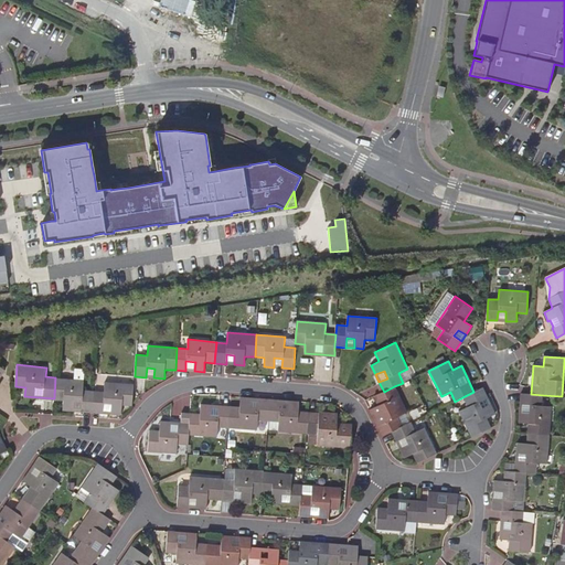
[(93,411),(94,390),(84,390),(85,379),(55,377),(54,398),(64,400),(64,409),(73,409),(74,401),(82,401),(81,409),(93,411)]
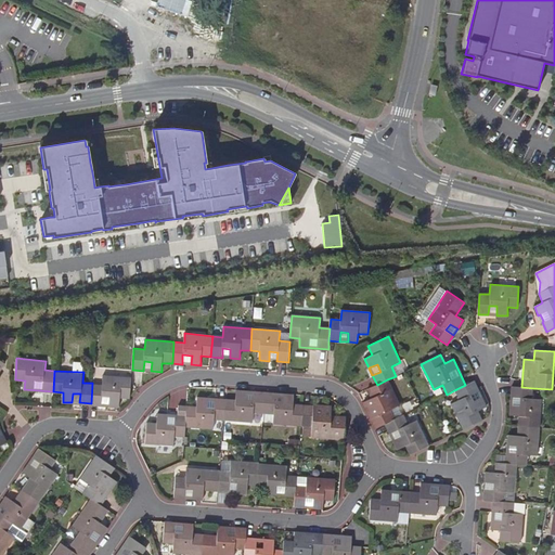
[(130,398),(131,376),(104,374),(103,384),(92,383),(91,403),(119,407),(120,397),(130,398)]
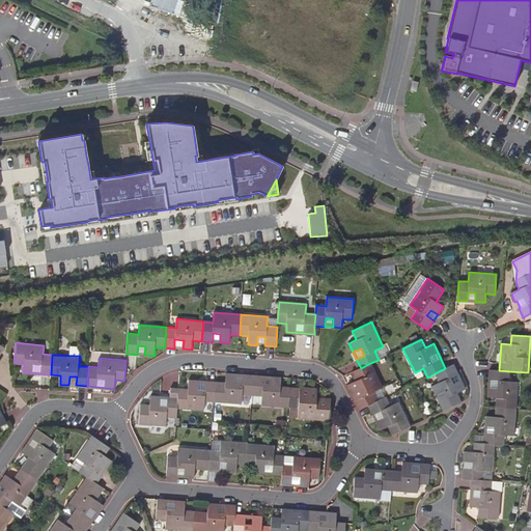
[(347,385),(360,410),(368,406),(378,401),(373,392),(382,388),(370,363),(361,368),(352,372),(356,381),(347,385)]
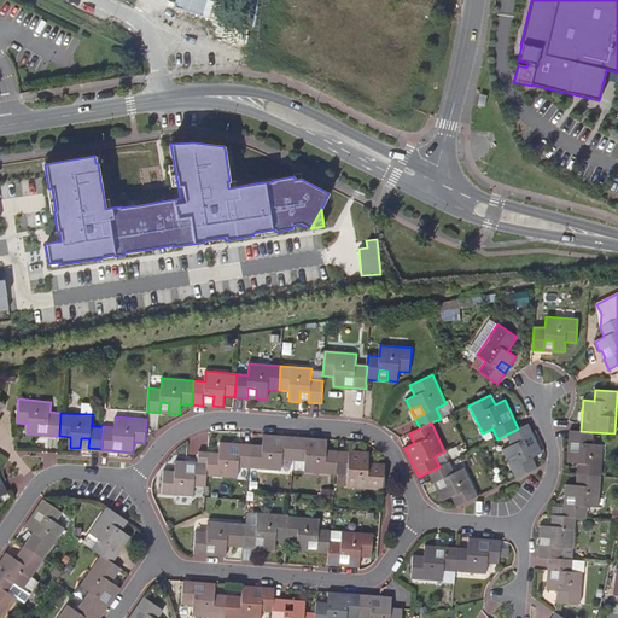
[(516,478),(537,467),(532,458),(541,453),(528,424),(518,429),(506,435),(511,444),(501,449),(516,478)]
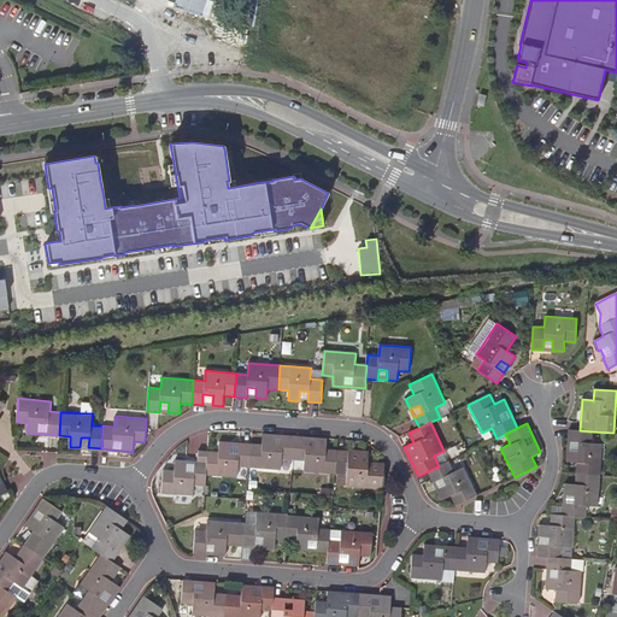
[(593,432),(580,430),(569,430),(569,442),(579,442),(577,452),(568,451),(566,462),(576,463),(576,474),(599,475),(603,444),(592,444),(593,432)]
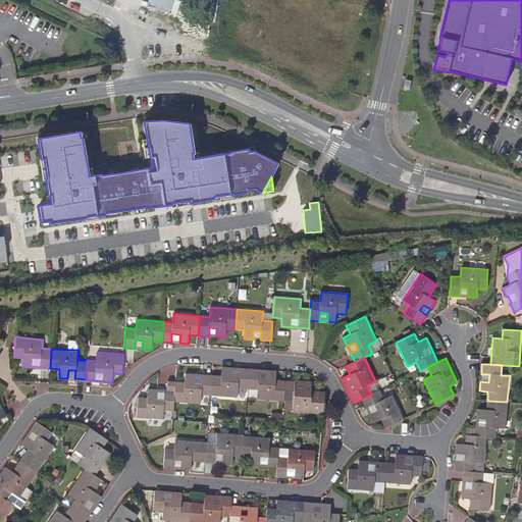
[(250,369),(240,368),(239,376),(230,376),(231,367),(222,367),(222,375),(212,374),(211,395),(239,398),(239,388),(248,388),(250,369)]
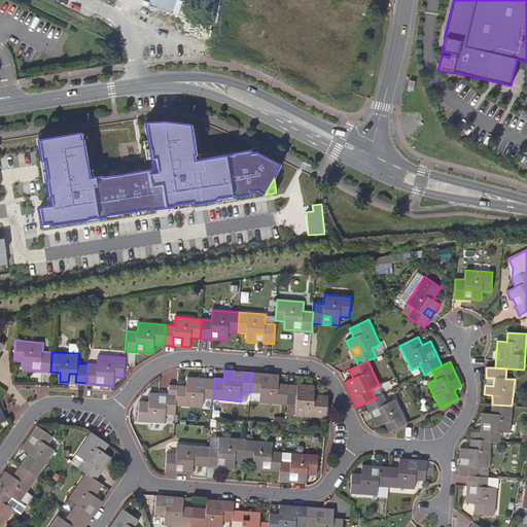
[(252,373),(250,392),(260,393),(259,402),(286,405),(287,384),(278,383),(279,375),(270,374),(270,383),(262,382),(262,373),(252,373)]
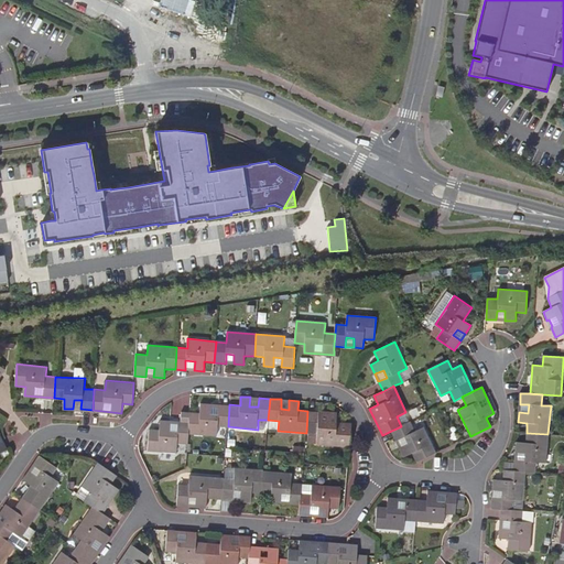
[(190,411),(190,421),(188,433),(217,435),(217,426),(228,426),(229,404),(218,404),(218,413),(209,413),(210,403),(202,402),(201,412),(190,411)]
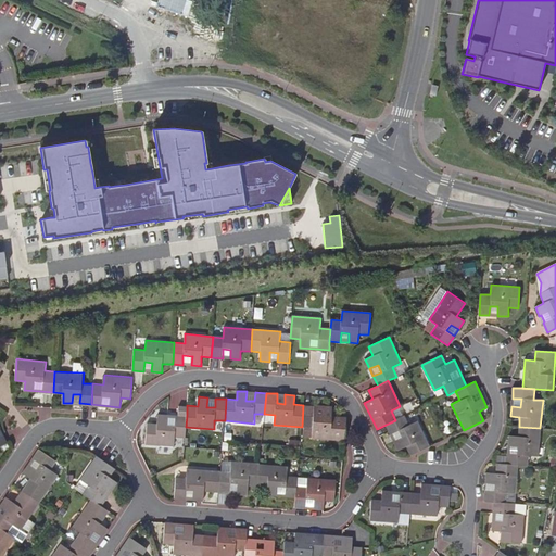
[(346,420),(346,418),(332,417),(332,407),(303,405),(302,427),(312,427),(312,437),(345,439),(346,420)]
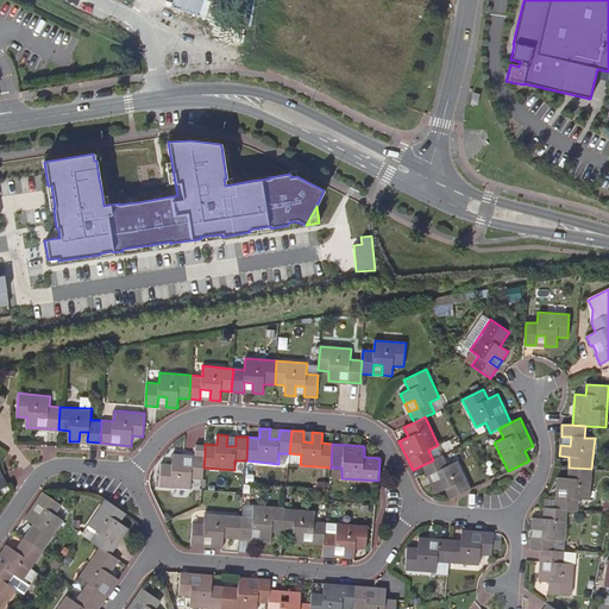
[(440,457),(433,460),(422,465),(427,476),(437,471),(440,481),(431,484),(435,494),(445,490),(450,500),(471,489),(452,451),(446,453),(440,457)]
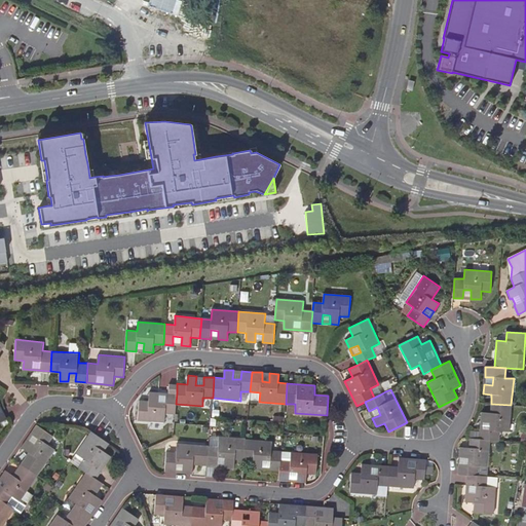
[(176,404),(177,392),(165,392),(165,401),(158,401),(158,391),(149,391),(148,399),(139,399),(138,419),(164,421),(165,412),(175,413),(176,404)]
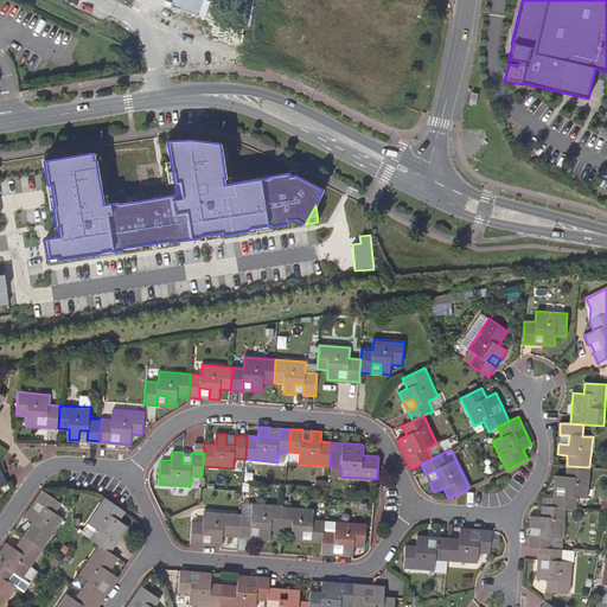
[(566,509),(576,509),(577,497),(588,498),(589,467),(567,466),(566,477),(556,475),(554,498),(554,508),(566,509)]
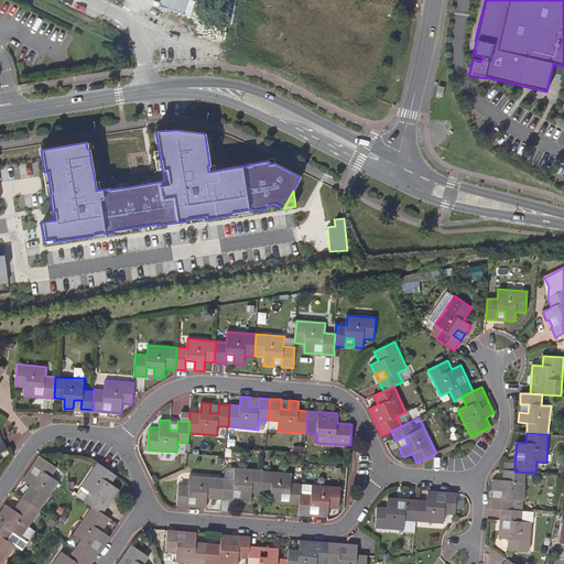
[(396,441),(399,448),(408,445),(404,436),(396,441)]
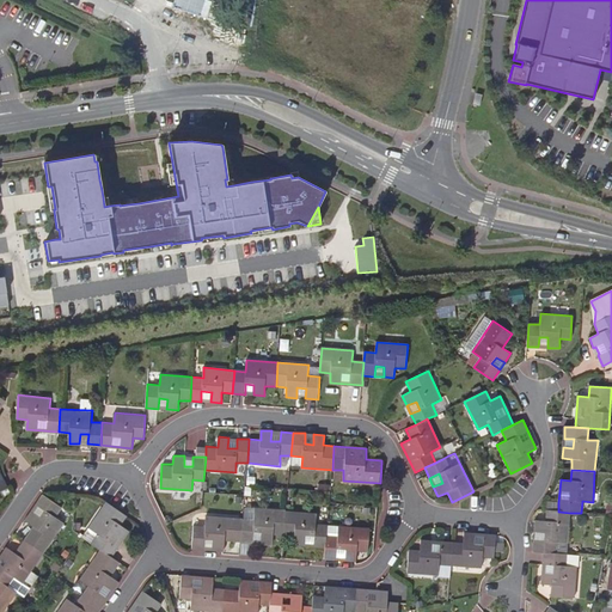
[(43,494),(36,505),(44,509),(40,516),(31,510),(25,520),(32,526),(24,539),(43,552),(63,522),(56,516),(62,508),(43,494)]
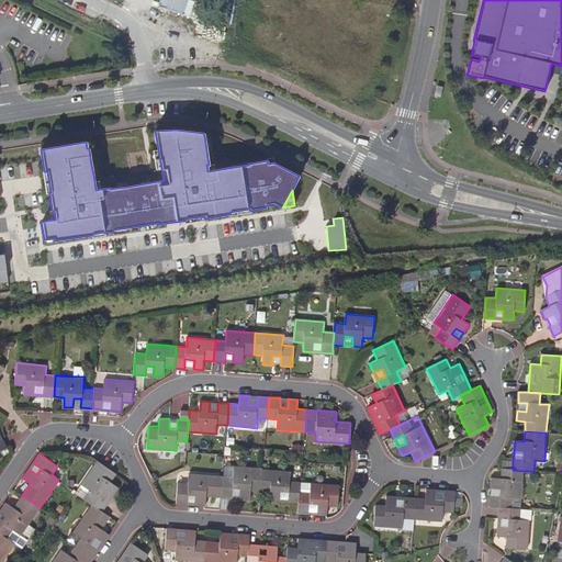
[(116,474),(98,461),(81,485),(90,491),(83,499),(92,505),(101,512),(108,503),(101,497),(105,492),(112,496),(117,489),(111,483),(116,474)]
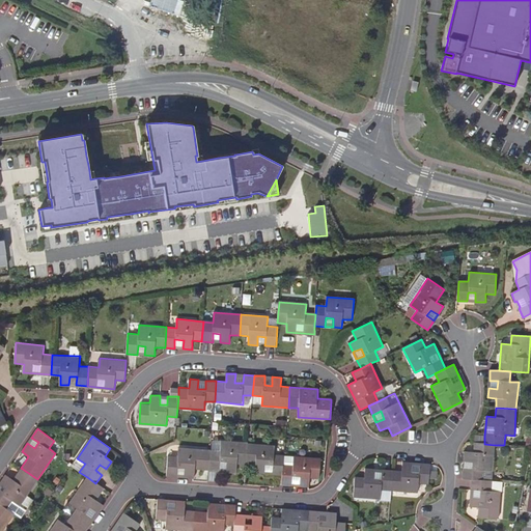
[(484,444),(484,436),(474,436),(474,443),(484,444)]
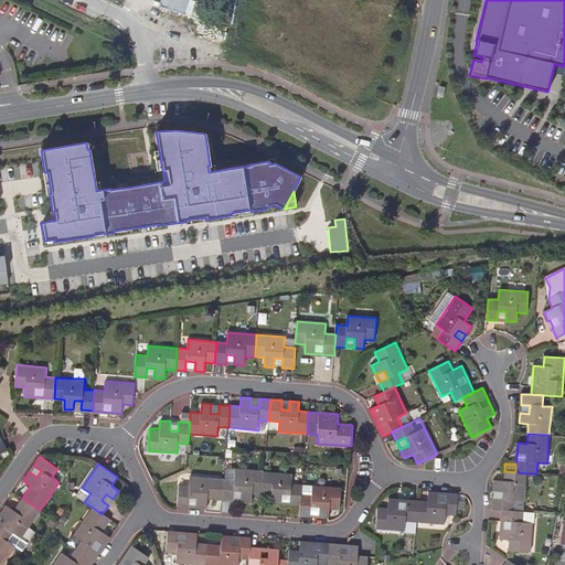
[(226,469),(225,479),(235,480),(235,470),(226,469)]
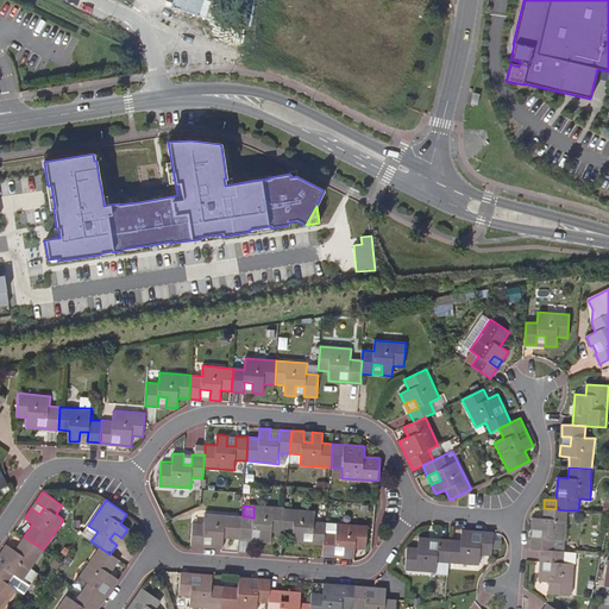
[(282,533),(284,509),(253,507),(253,518),(243,516),(242,516),(239,540),(249,540),(251,540),(252,531),(261,532),(261,541),(271,542),(271,532),(282,533)]
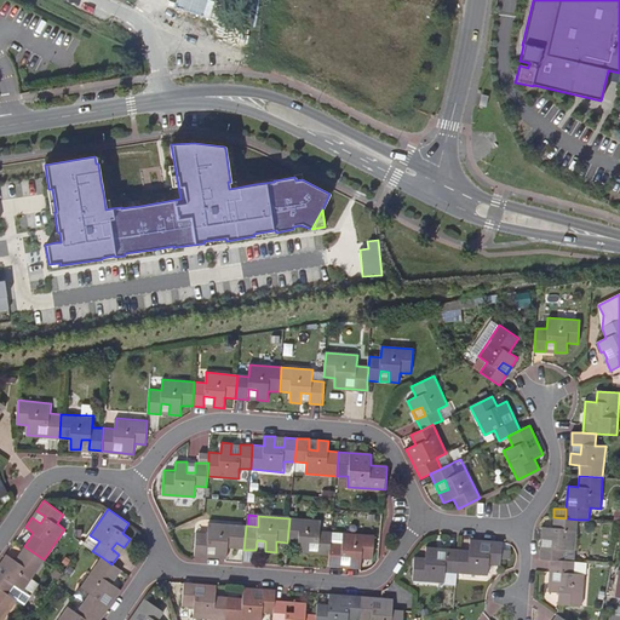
[(578,520),(566,518),(554,517),(552,528),(543,527),(541,538),(551,539),(551,547),(541,546),(540,558),(551,560),(574,562),(578,520)]
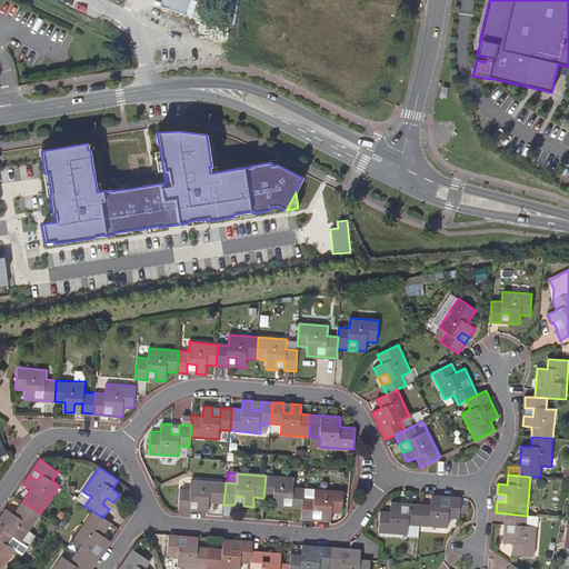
[(302,510),(305,488),(293,488),(295,478),(266,476),(263,498),(273,498),(272,508),(302,510)]
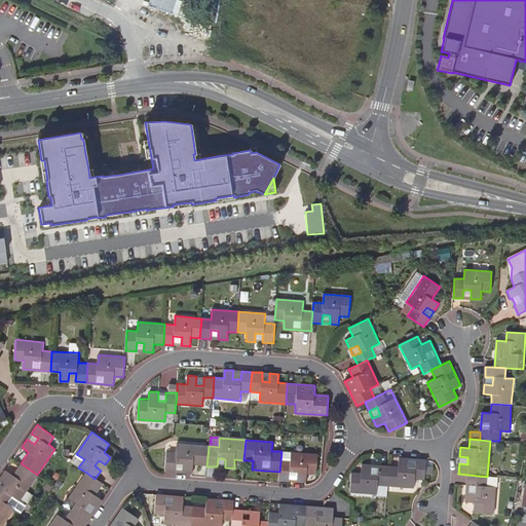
[(207,466),(209,446),(183,444),(182,453),(173,452),(171,473),(181,473),(182,464),(188,464),(188,474),(197,475),(198,465),(207,466)]
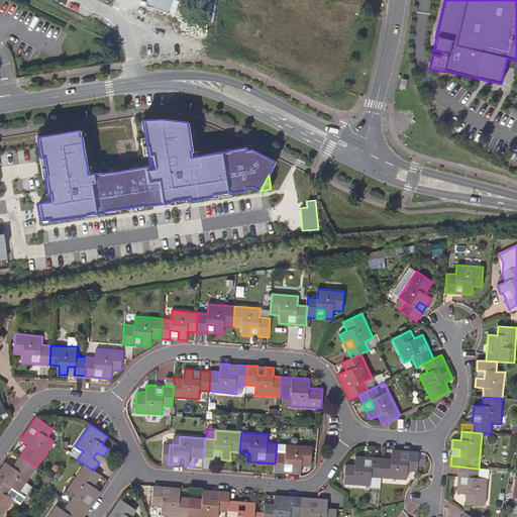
[(277,443),(275,463),(274,473),(284,473),(285,464),(293,464),(292,474),(301,475),(302,466),(310,467),(312,446),(277,443)]
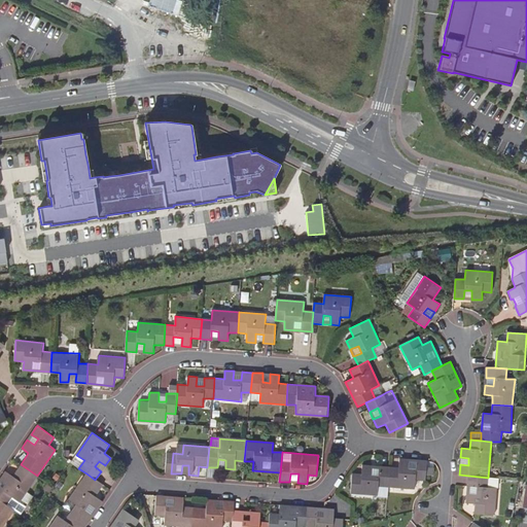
[(390,467),(388,487),(414,489),(415,480),(424,480),(426,460),(399,458),(398,468),(390,467)]
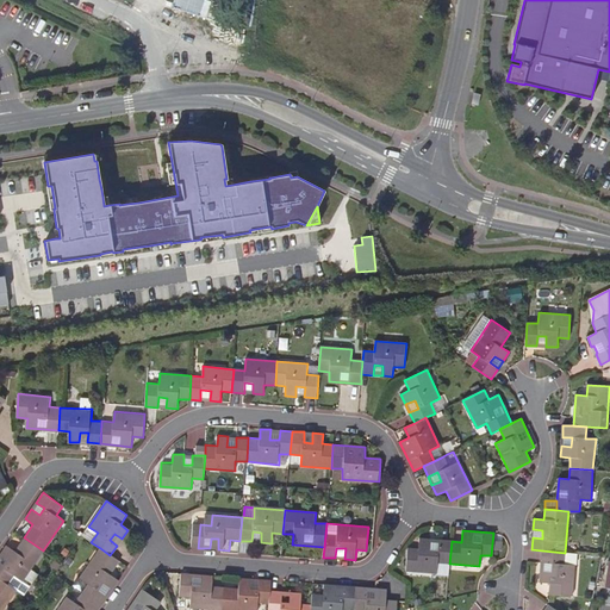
[(117,546),(122,539),(114,534),(110,540),(117,546)]
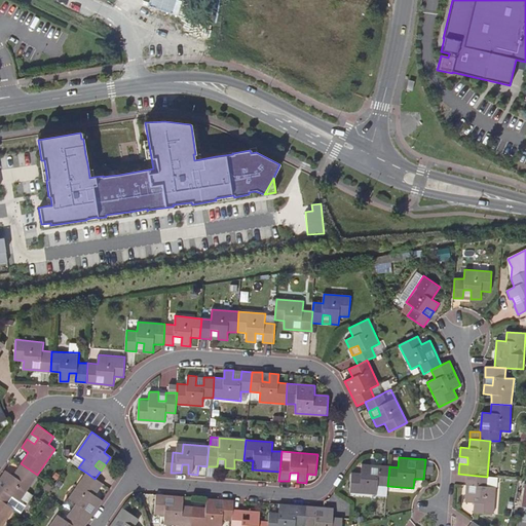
[(5,471),(0,478),(7,483),(3,489),(0,486),(0,499),(6,503),(11,496),(19,501),(37,475),(21,463),(12,476),(5,471)]
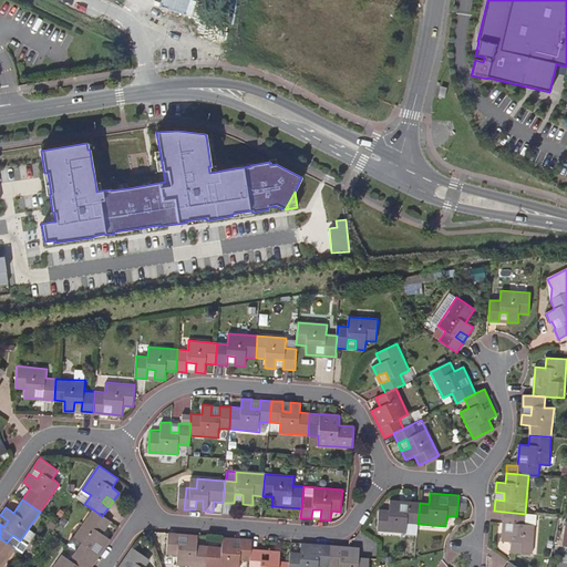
[(418,524),(420,503),(391,501),(390,511),(380,509),(379,532),(408,534),(408,524),(418,524)]
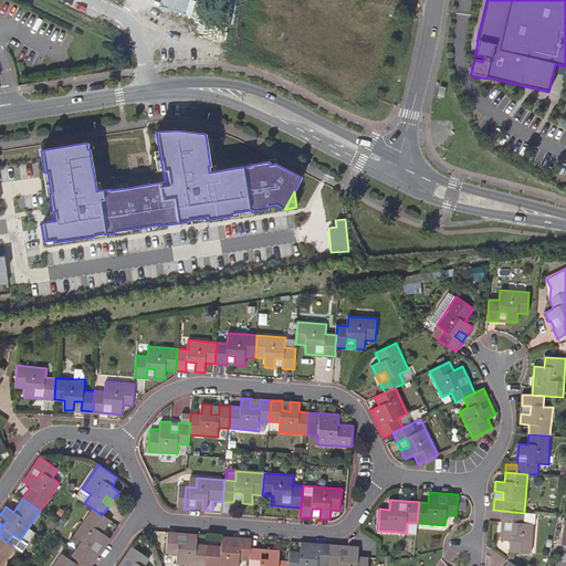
[(231,502),(222,502),(222,513),(230,513),(231,502)]
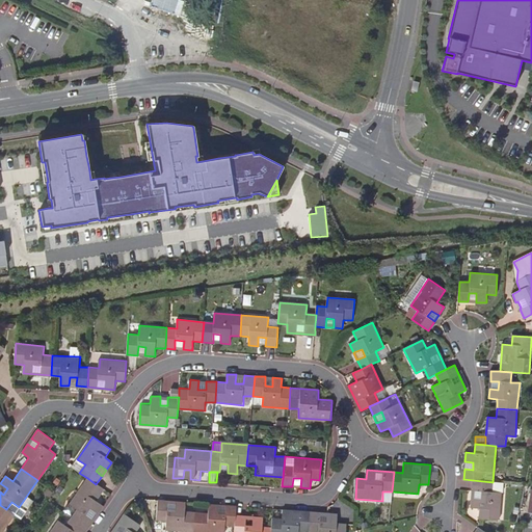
[(104,490),(96,484),(87,478),(70,504),(77,510),(72,517),(88,529),(104,506),(97,501),(104,490)]
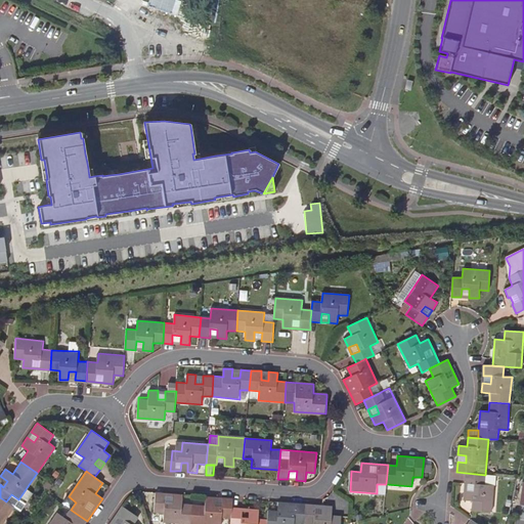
[(485,475),(466,473),(466,484),(467,484),(467,491),(465,491),(465,500),(473,501),(472,510),(492,512),(494,475),(485,475)]
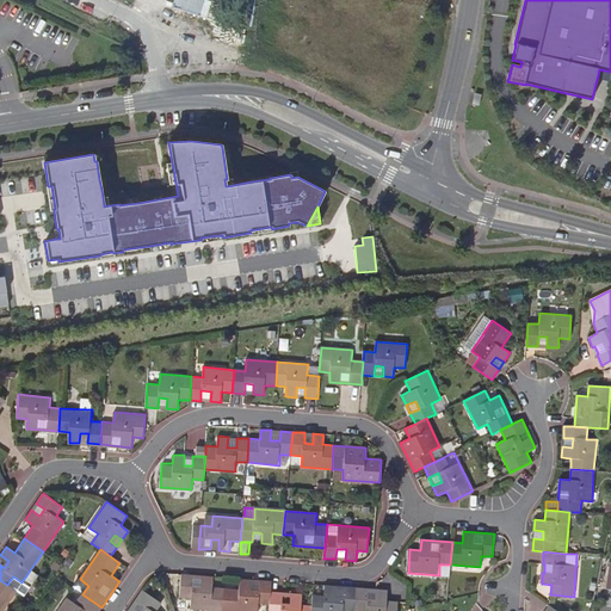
[(213,576),(202,575),(202,579),(193,578),(193,575),(181,574),(180,597),(191,598),(190,609),(221,610),(223,587),(213,586),(213,576)]
